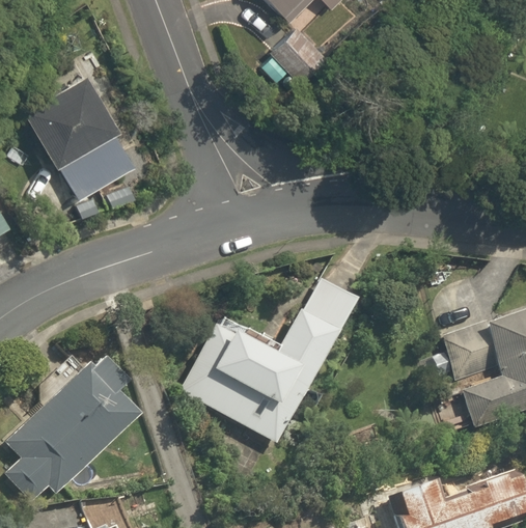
[(270,0),(291,21),(310,0),(270,0)]
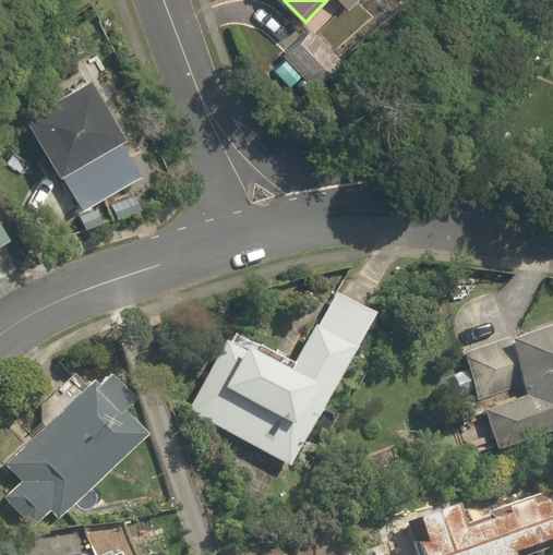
[(285,52),(315,85),(344,58),(313,26),(285,52)]
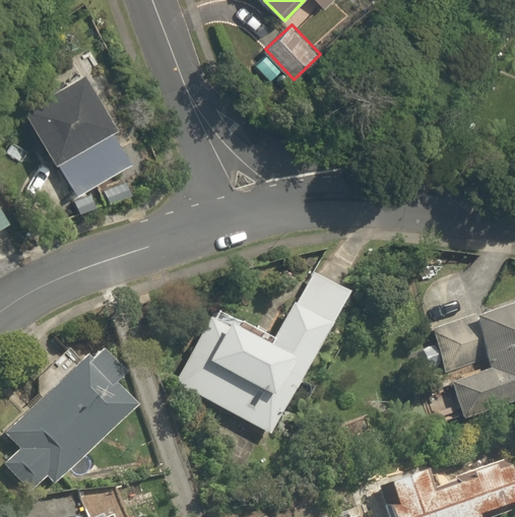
[(58,158),(78,194),(133,163),(113,128),(115,127),(83,71),(22,107),(54,162),(58,158)]
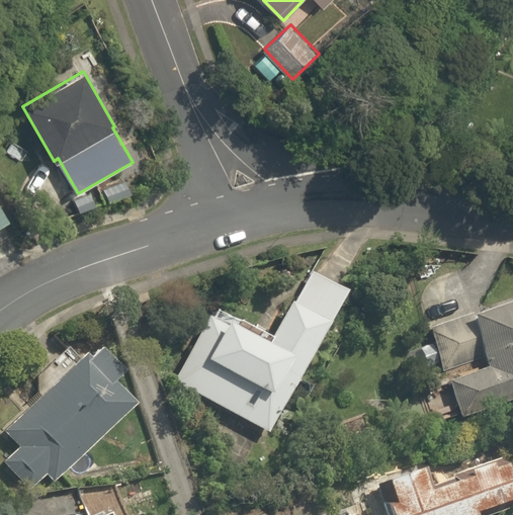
[(0,222),(8,218),(0,202),(0,222)]
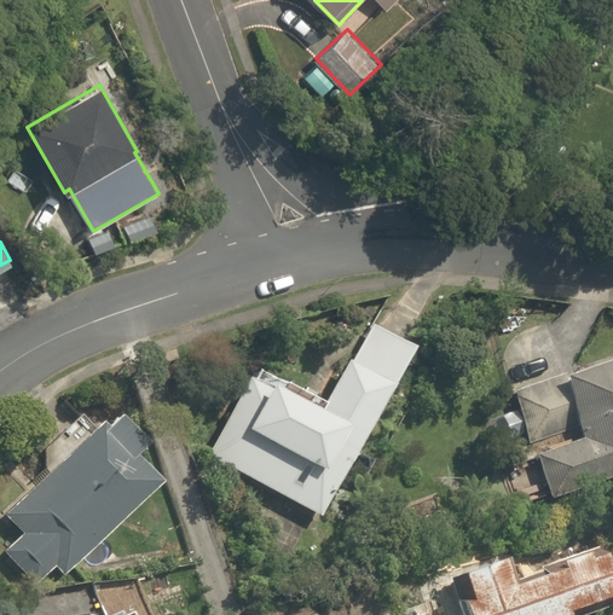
[(210,456),(323,516),(393,386),(395,387),(417,347),(375,324),(353,364),(348,361),(325,404),(258,366),(210,456)]
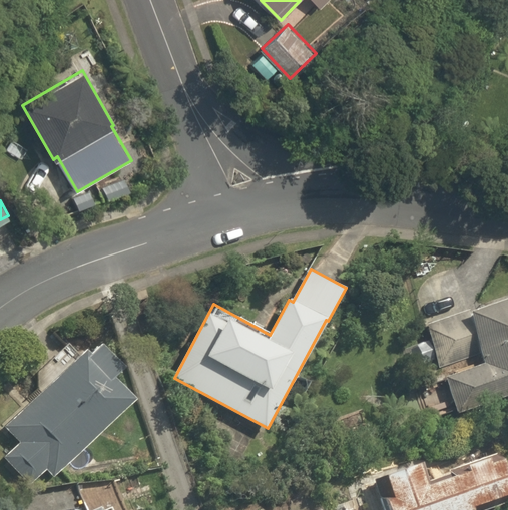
[(447,377),(460,413),(507,395),(507,294),(428,323),(444,368),(481,354),(485,363),(447,377)]
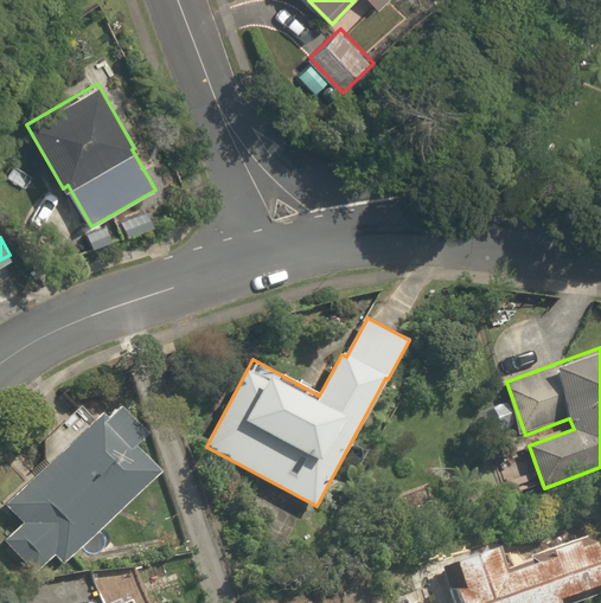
[(7,540),(37,570),(53,553),(66,566),(158,474),(133,449),(145,437),(116,410),(106,421),(100,415),(8,506),(25,523),(7,540)]
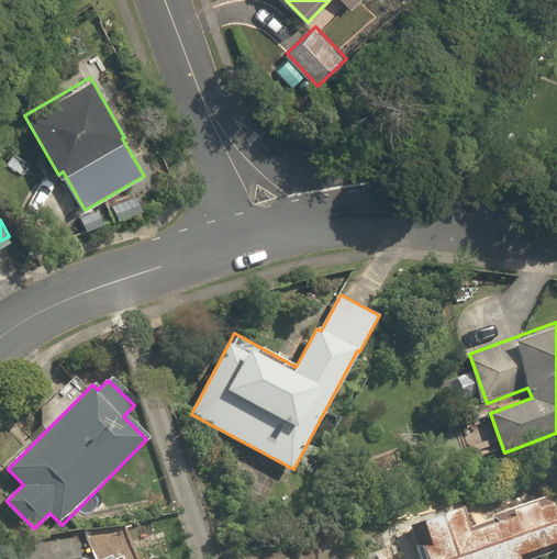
[(514,558),(514,557),(556,543),(541,498),(490,515),(491,520),(469,527),(461,504),(414,522),(415,526),(400,532),(409,558),(514,558)]
